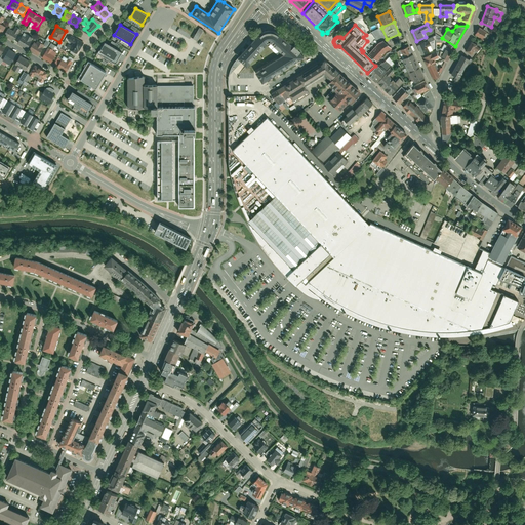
[(479,27),(475,33),(482,38),(486,32),(479,27)]
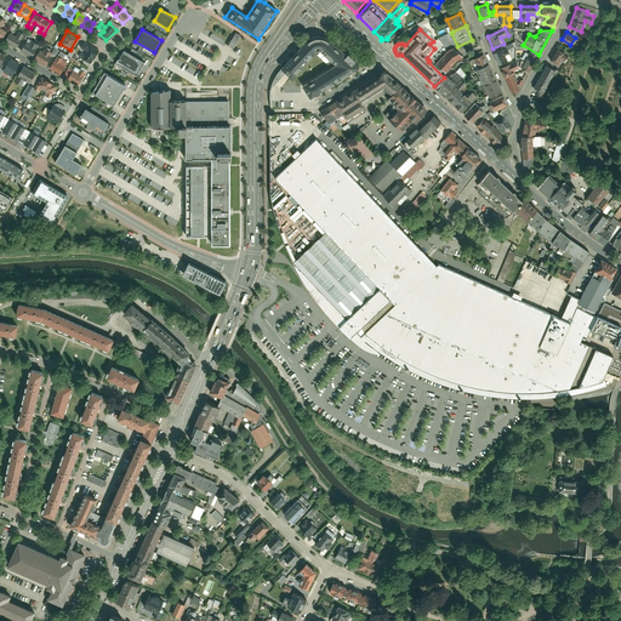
[(5,41),(16,47),(23,35),(18,33),(16,36),(10,34),(5,41)]
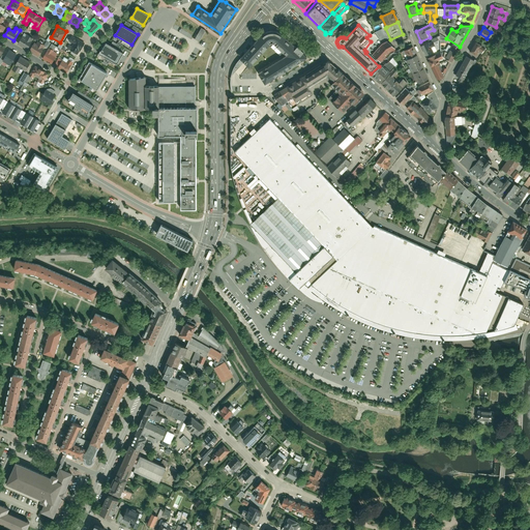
[(205,31),(201,29),(195,39),(200,41),(205,31)]
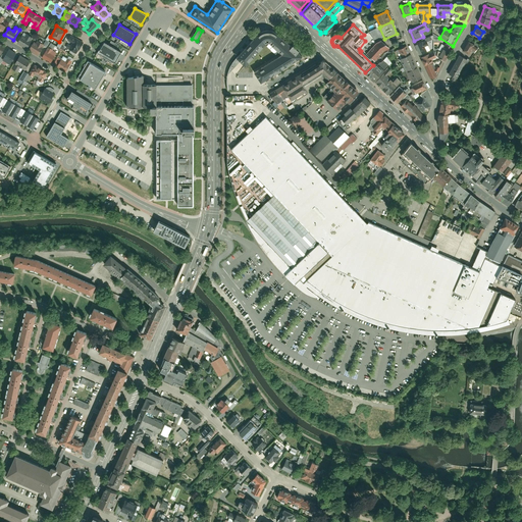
[(255,71),(261,82),(302,56),(297,52),(298,51),(291,44),(291,45),(278,34),(276,32),(275,31),(273,30),(271,30),(269,30),(267,30),(265,30),(262,31),(259,34),(237,57),(246,65),(266,42),(267,42),(268,42),(269,42),(282,54),(255,71)]
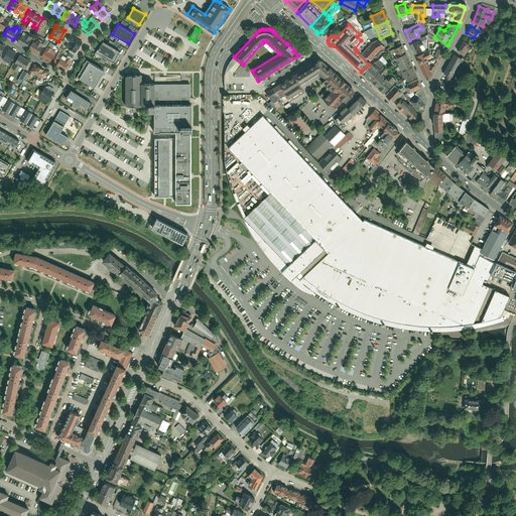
[(18,42),(26,47),(32,37),(24,32),(18,42)]
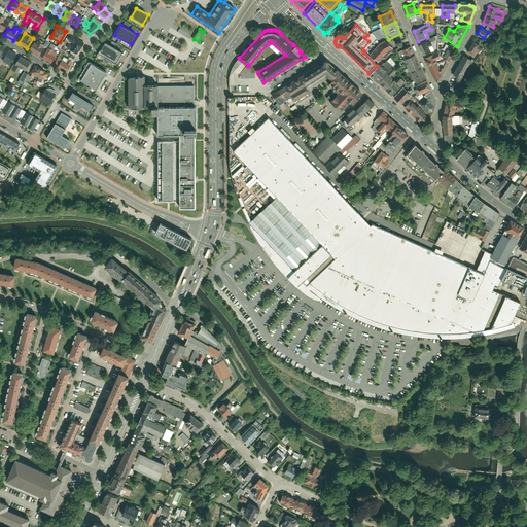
[(66,47),(76,54),(78,50),(79,50),(83,43),(76,39),(71,36),(69,40),(74,43),(71,47),(67,44),(66,47)]
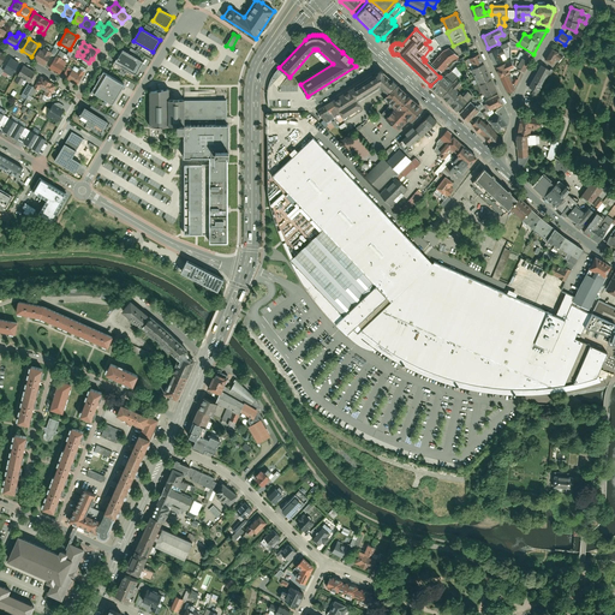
[(550,47),(544,59),(551,63),(554,58),(559,60),(561,55),(556,53),(557,51),(550,47)]
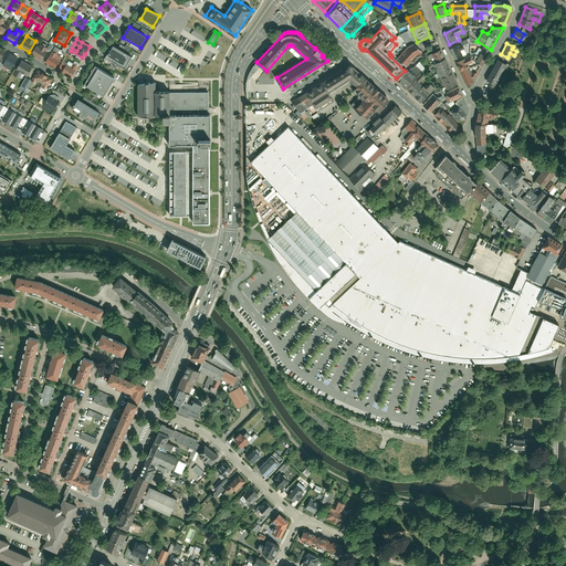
[(31,53),(41,60),(46,50),(37,44),(31,53)]
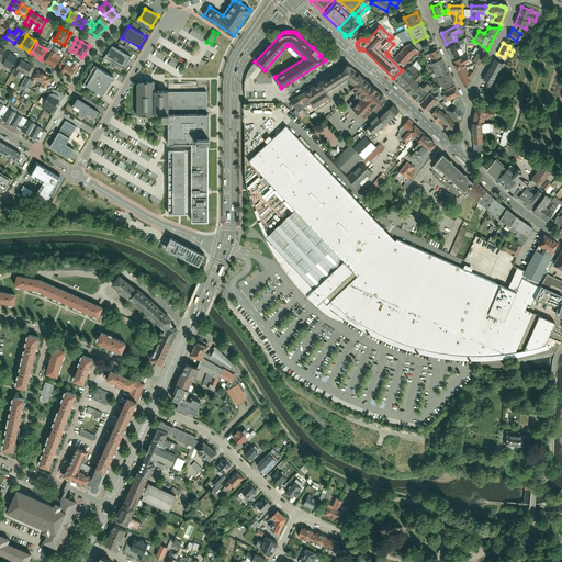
[(402,66),(412,56),(418,52),(411,44),(405,48),(394,60),(402,66)]
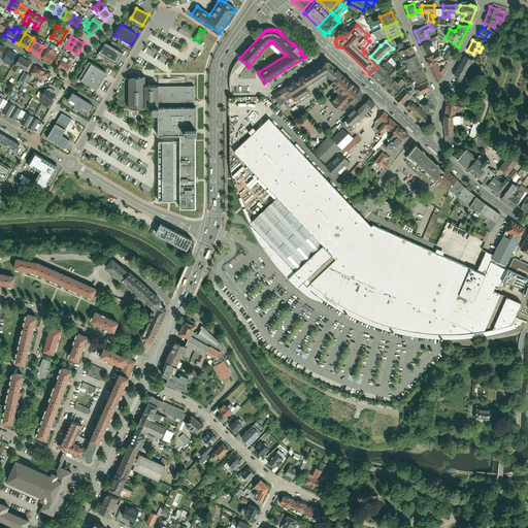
[(427,41),(421,44),(425,54),(432,51),(430,46),(433,45),(431,41),(428,42),(427,41)]
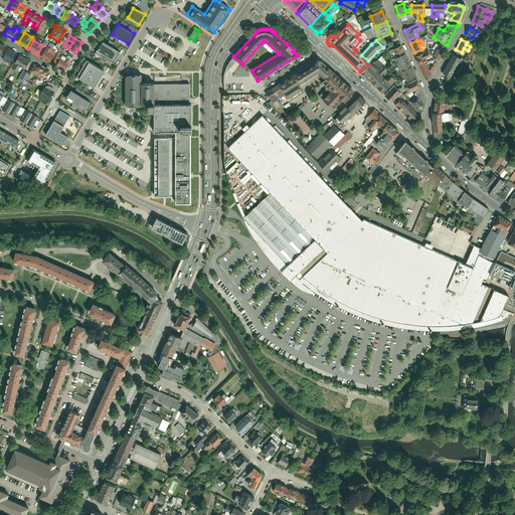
[(103,41),(97,52),(115,63),(121,52),(103,41)]
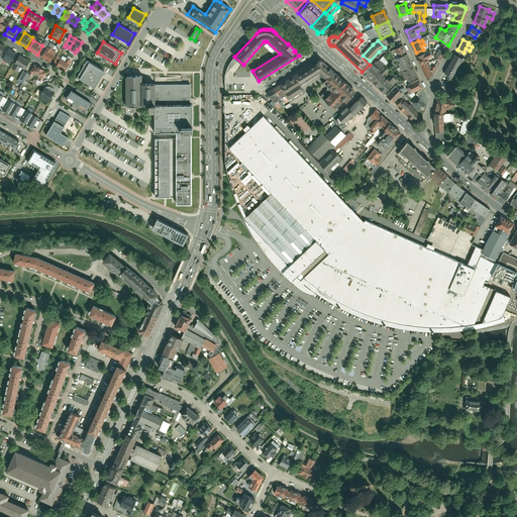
[(448,46),(441,42),(433,57),(440,61),(448,46)]
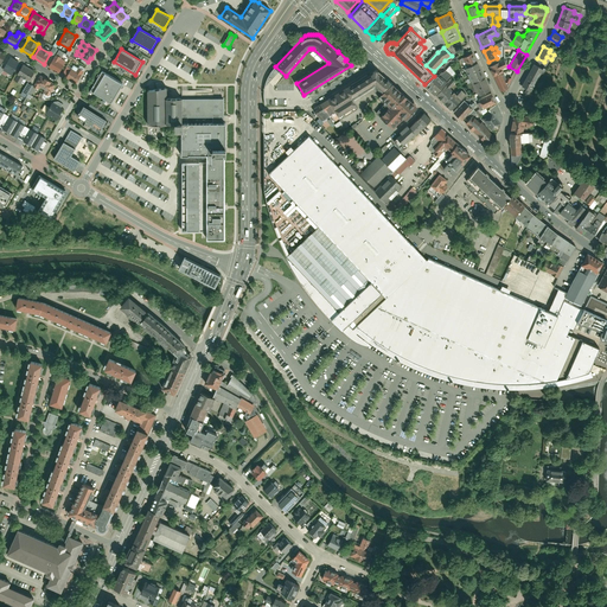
[(462,68),(474,62),(470,51),(458,57),(462,68)]
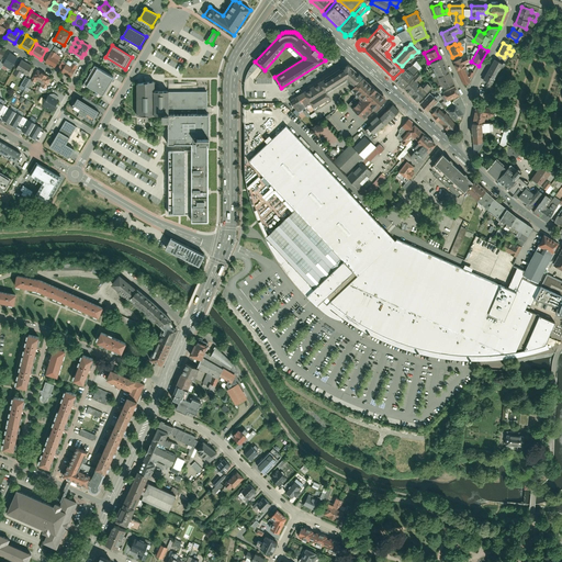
[(45,60),(55,67),(59,59),(55,56),(56,53),(52,51),(45,60)]
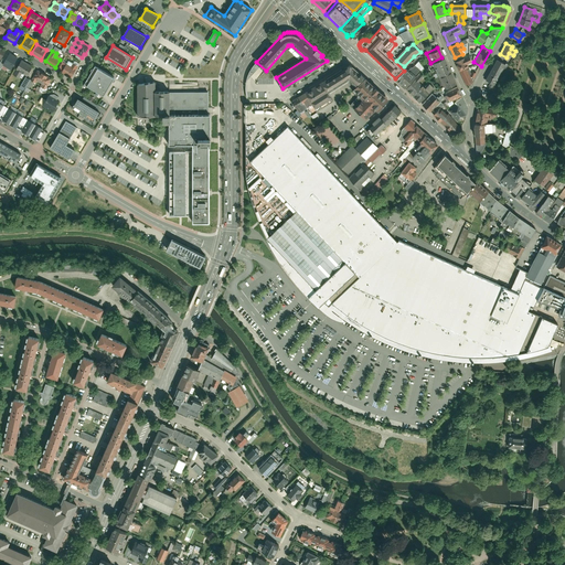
[(10,68),(17,57),(10,54),(3,64),(10,68)]
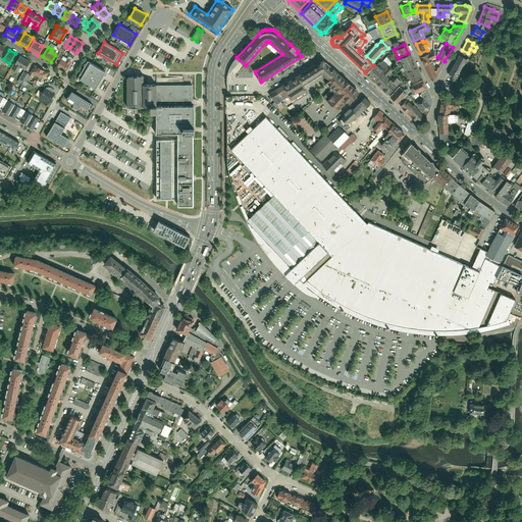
[(434,50),(421,56),(426,65),(432,62),(430,59),(437,56),(434,50)]
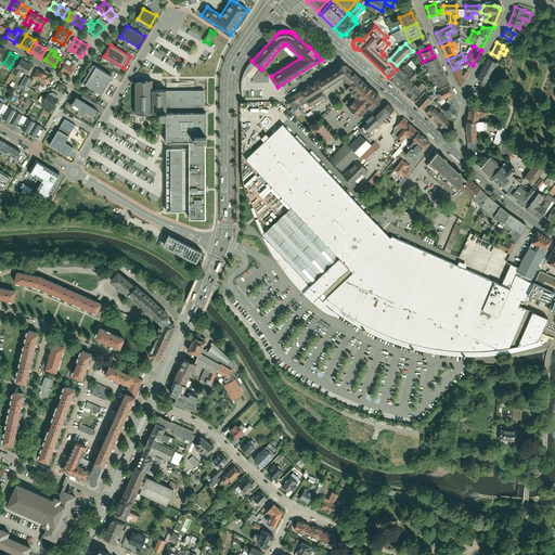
[(444,80),(434,56),(423,62),(422,62),(433,86),(444,80)]
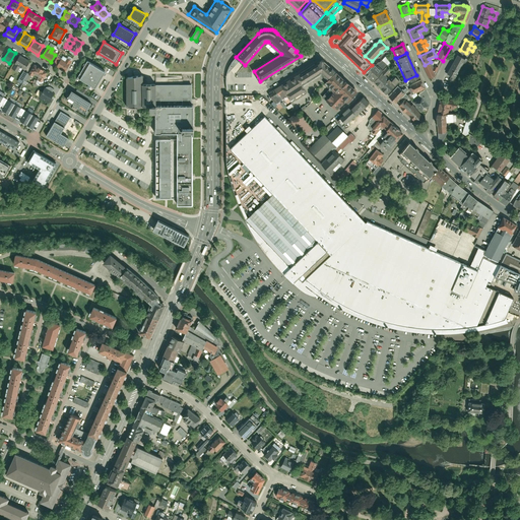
[(365,75),(370,80),(389,60),(382,54),(379,58),(381,59),(379,61),(375,65),(374,65),(365,75)]
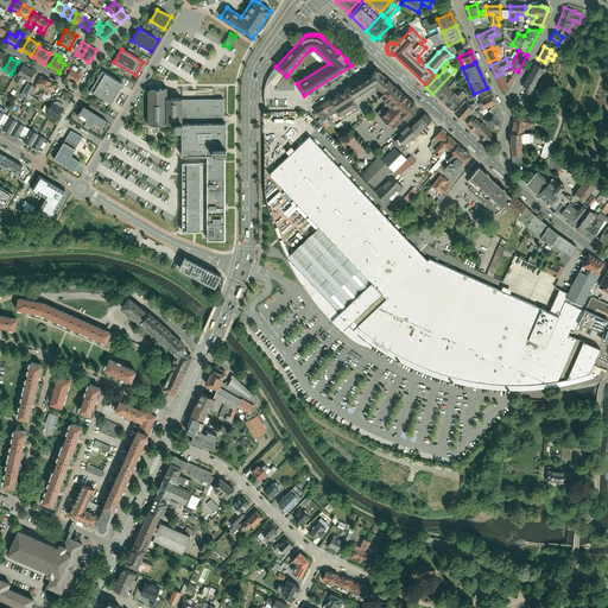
[(533,64),(523,86),(533,90),(544,70),(533,64)]
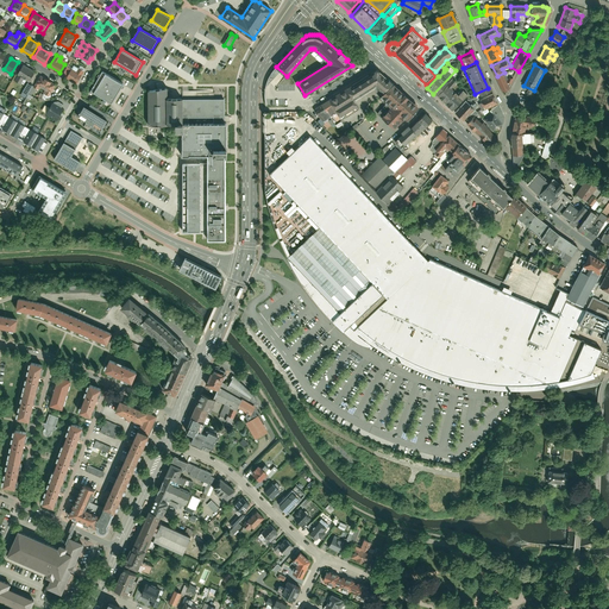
[(18,76),(14,81),(20,85),(24,80),(29,83),(35,74),(23,66),(17,75),(18,76)]
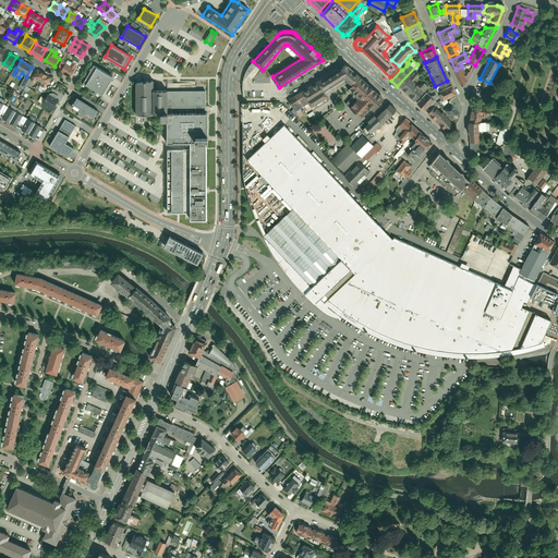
[(59,70),(70,75),(75,64),(72,63),(70,67),(62,62),(59,70)]
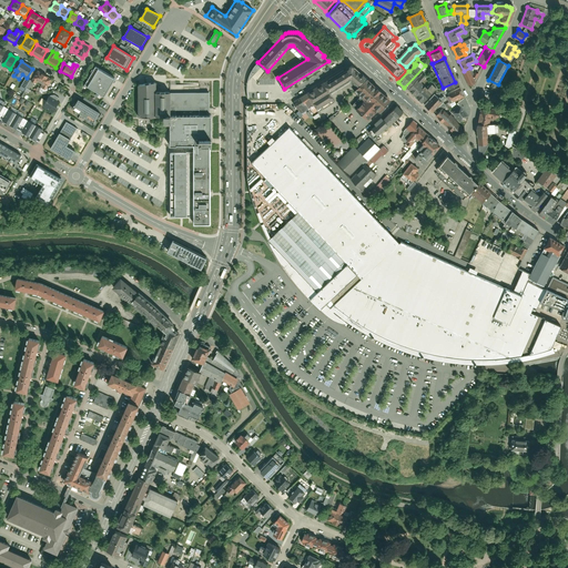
[(347,83),(355,91),(367,79),(352,64),(348,63),(322,81),(331,94),(347,83)]
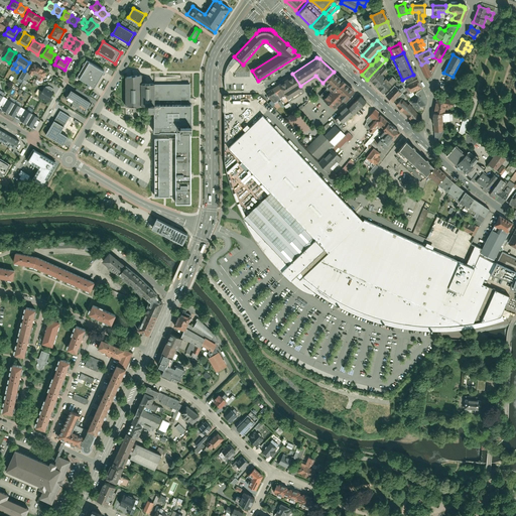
[(96,87),(105,72),(88,60),(78,77),(96,87)]
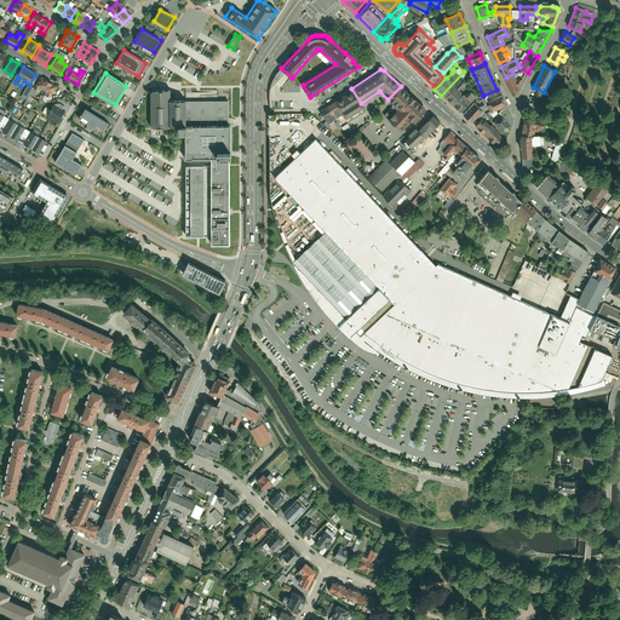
[(514,74),(506,78),(512,91),(520,89),(516,81),(514,74)]
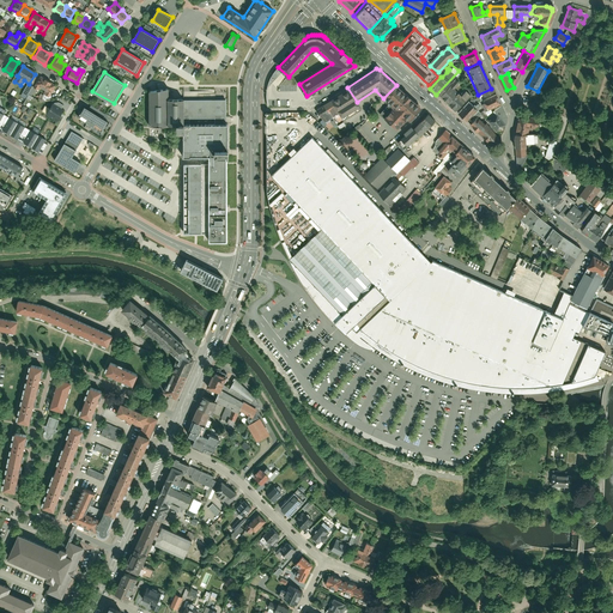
[(44,91),(44,92),(50,97),(58,86),(41,76),(34,89),(37,90),(38,87),(44,91)]
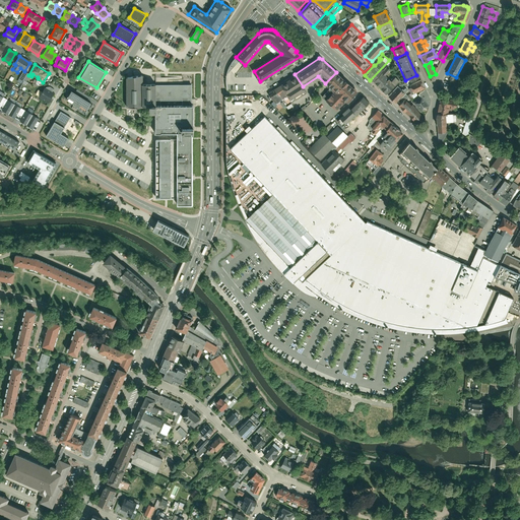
[(377,86),(385,77),(384,76),(389,70),(385,67),(372,82),(377,86)]
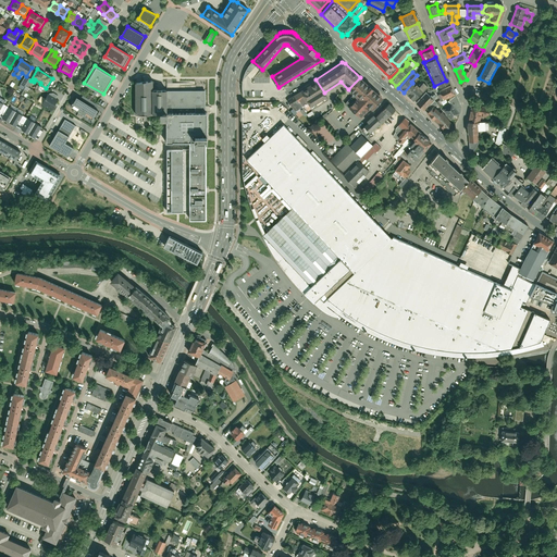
[(382,98),(360,77),(348,89),(351,93),(344,100),(360,116),(369,107),(371,109),(382,98)]
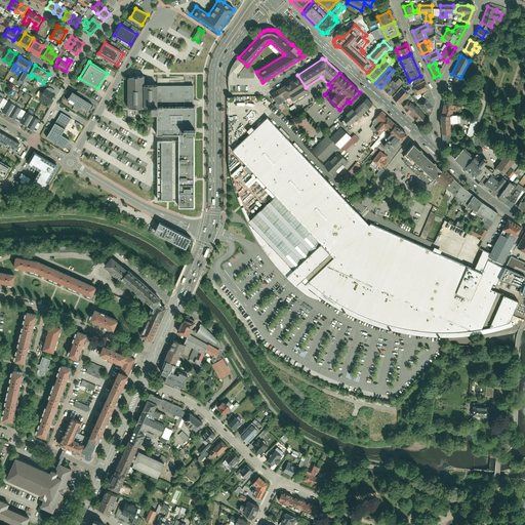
[(140,75),(125,78),(125,107),(142,107),(156,107),(157,134),(178,134),(193,134),(194,99),(194,85),(170,85),(140,86),(140,75)]
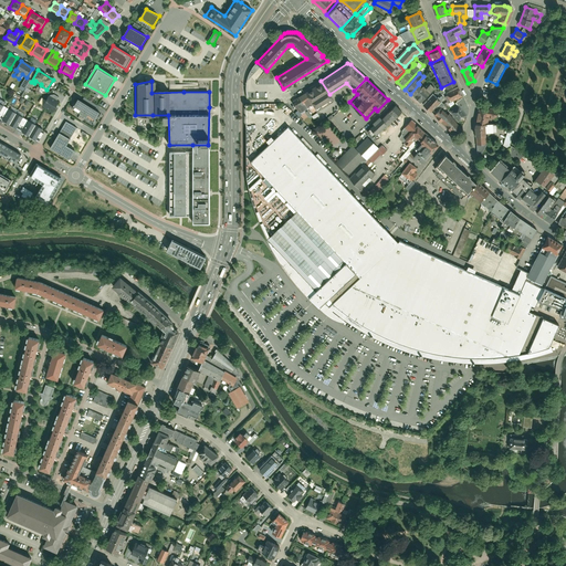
[(329,94),(321,81),(304,91),(308,97),(315,107),(331,97),(329,94)]
